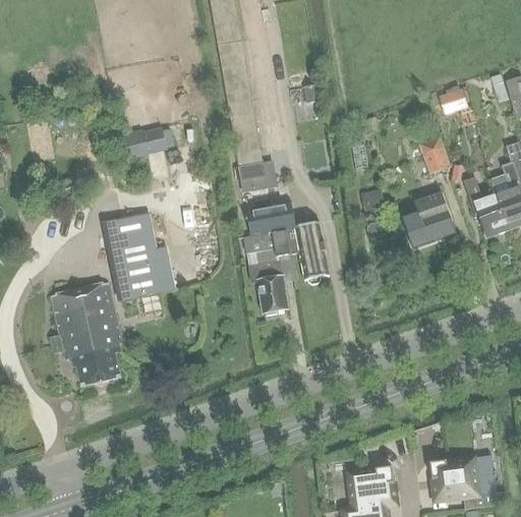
[(238,13),(236,2),(212,6),(214,18),(238,13)]
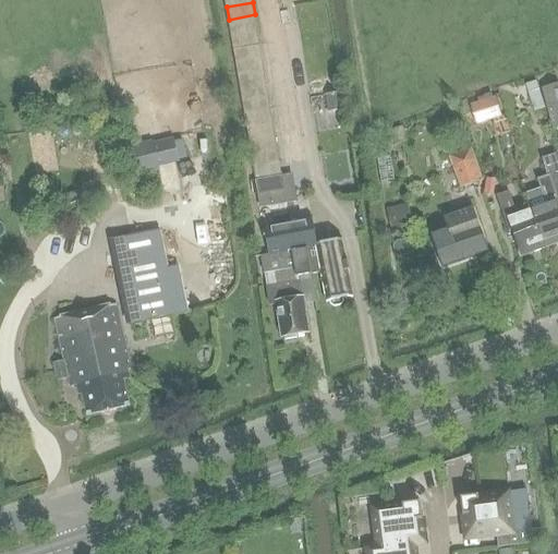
[(231,33),(257,27),(255,14),(229,20),(231,33)]
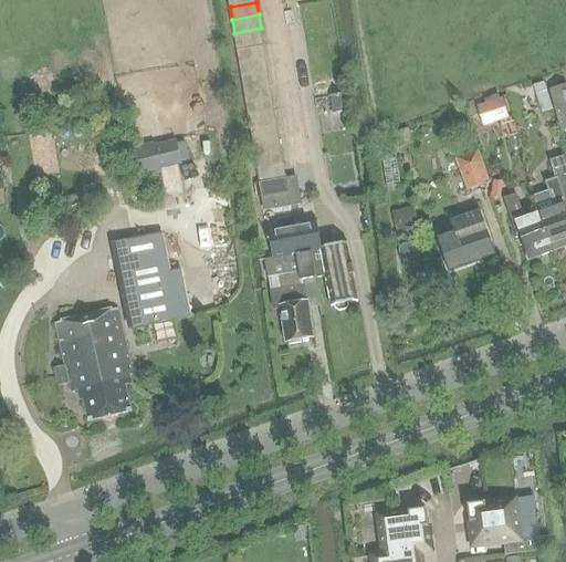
[(263,41),(261,28),(234,33),(237,45),(263,41)]
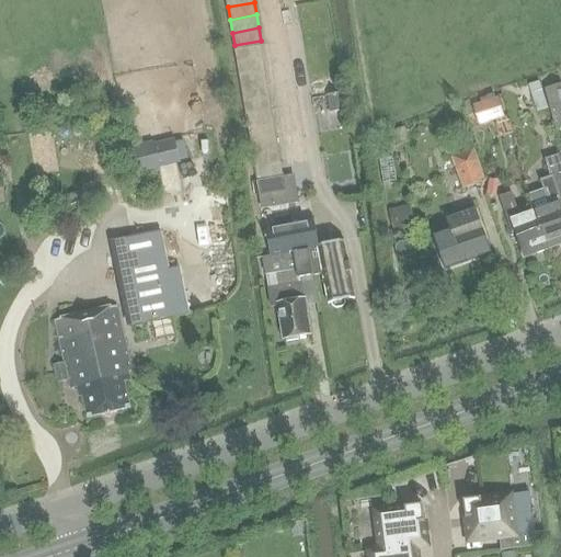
[(237,58),(263,53),(261,41),(235,45),(237,58)]
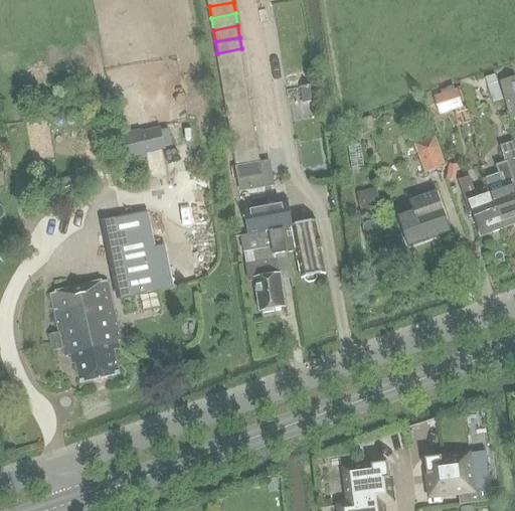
[(243,60),(241,48),(217,53),(219,65),(243,60)]
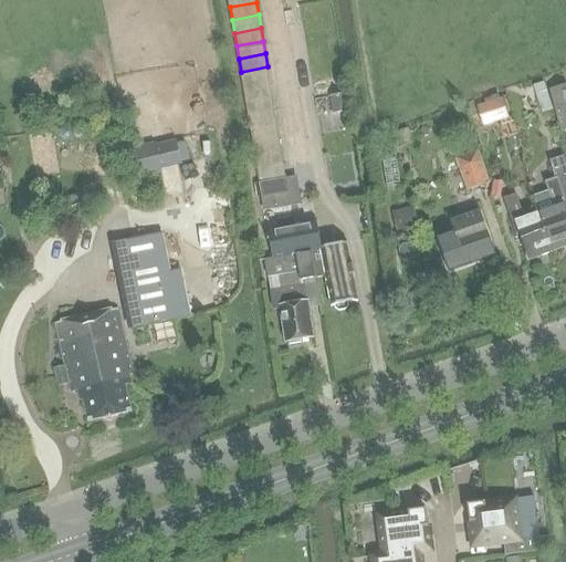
[(243,84),(270,80),(268,66),(241,72),(243,84)]
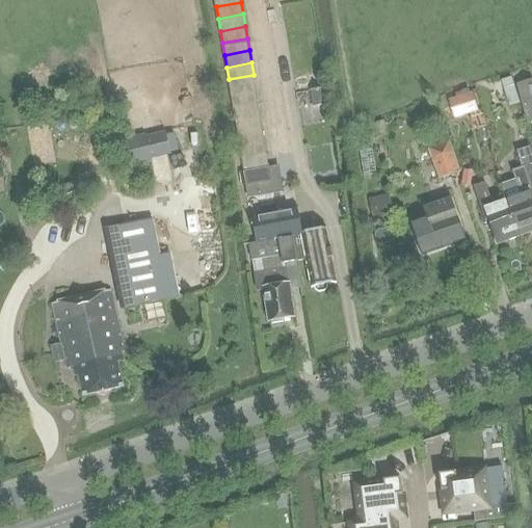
[(510,74),(501,77),(504,89),(514,86),(510,74)]
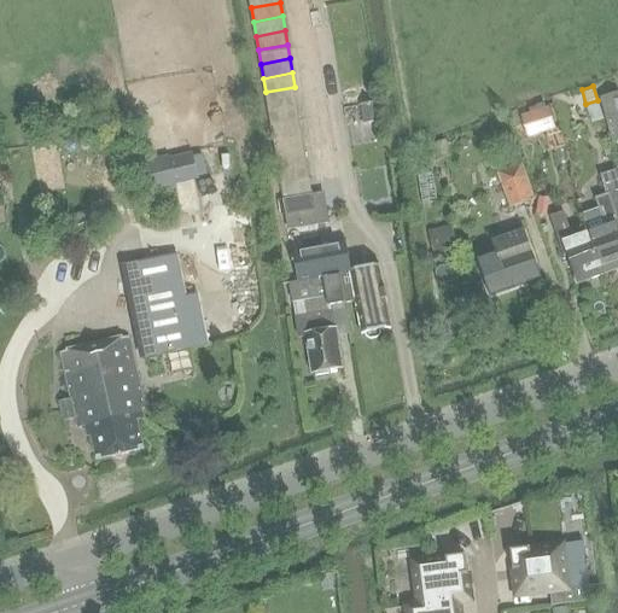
[(297,100),(295,87),(266,92),(268,106),(297,100)]
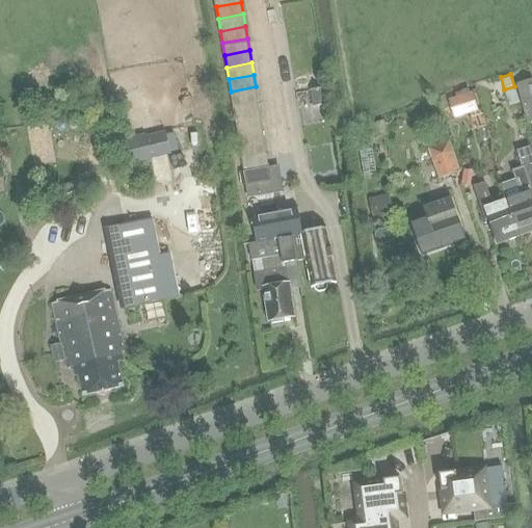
[(531,76),(516,81),(527,120),(531,119),(531,76)]
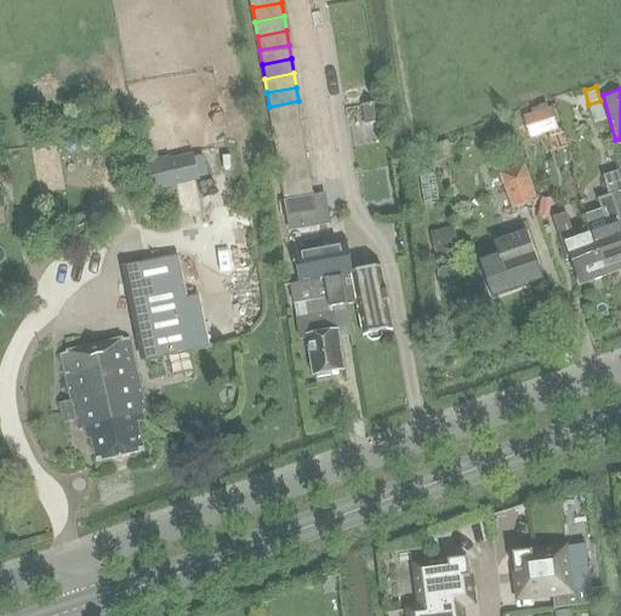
[(379,100),(362,102),(365,123),(382,119),(379,100)]
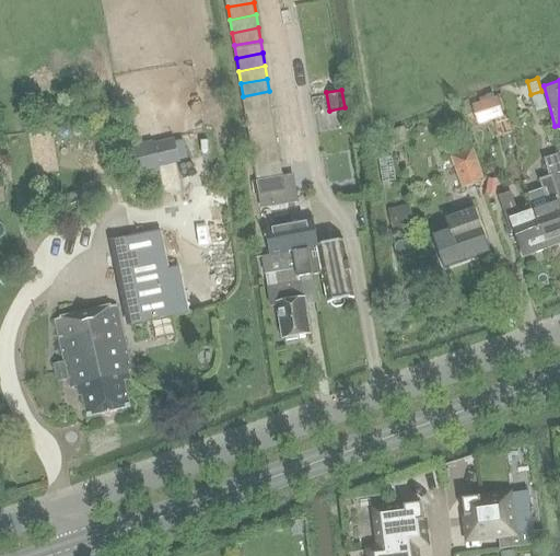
[(245,109),(271,104),(269,91),(243,96),(245,109)]
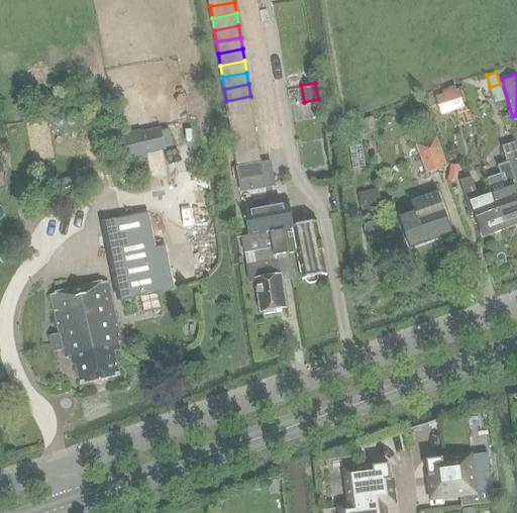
[(458,87),(435,94),(440,111),(463,104),(458,87)]
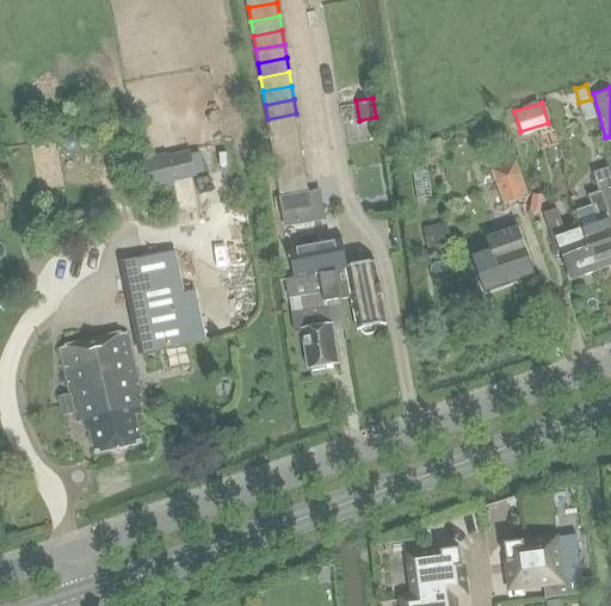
[(298,128),(296,113),(267,119),(270,134),(298,128)]
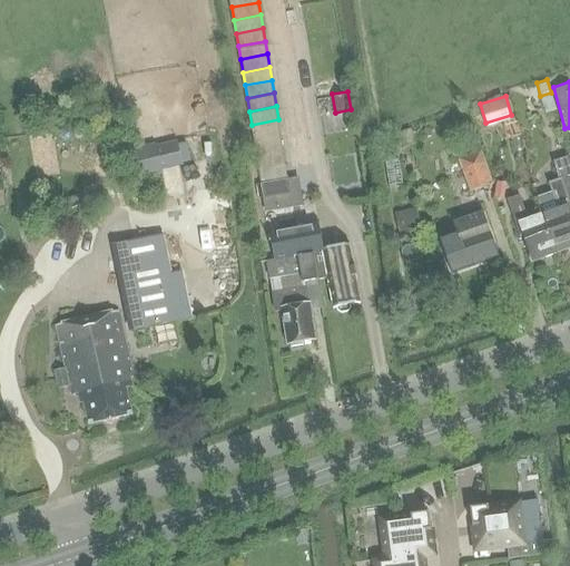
[(254,137),(281,132),(278,119),(252,125),(254,137)]
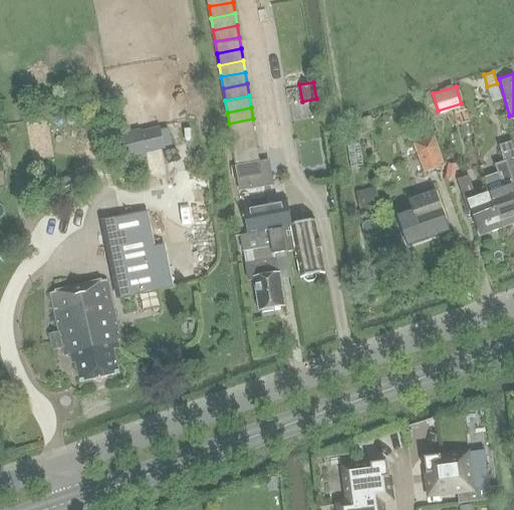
[(255,131),(253,118),(229,123),(231,136),(255,131)]
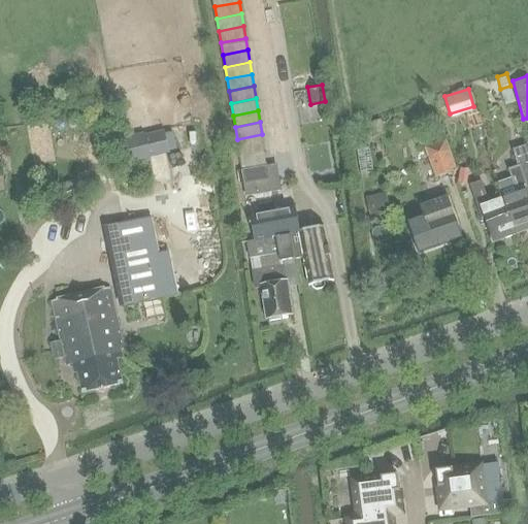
[(460,165),(446,123),(421,131),(436,173),(460,165)]
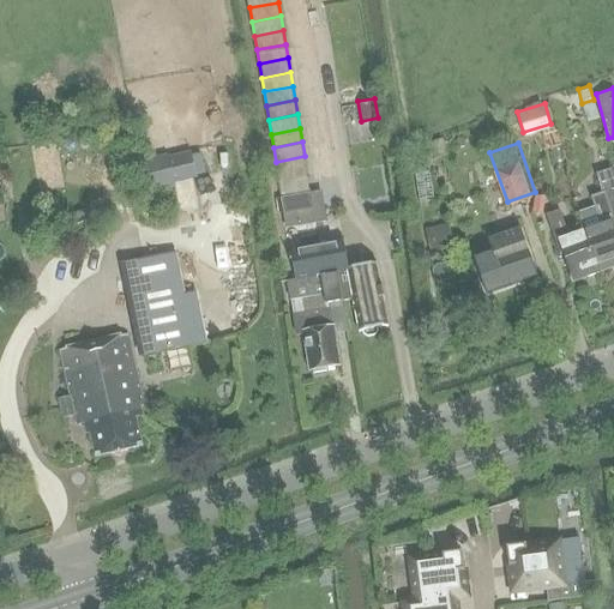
[(200,150),(167,157),(172,179),(205,172),(200,150)]
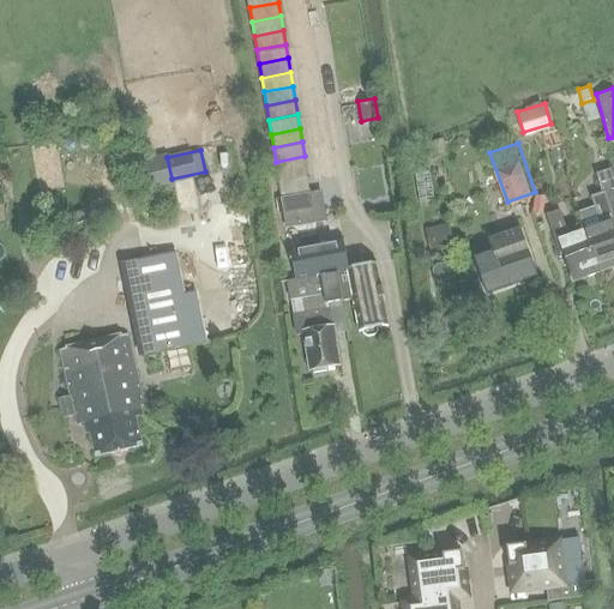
[(278,176),(307,170),(305,156),(276,162),(278,176)]
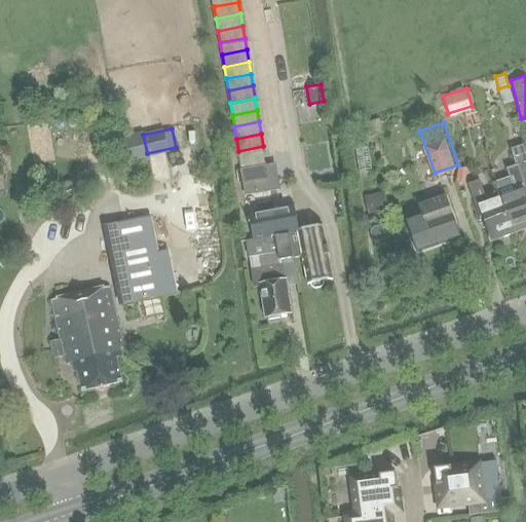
[(509,175),(495,180),(500,194),(513,227),(525,222),(525,185),(525,184),(525,149),(524,142),(510,147),(516,163),(506,166),(509,175)]
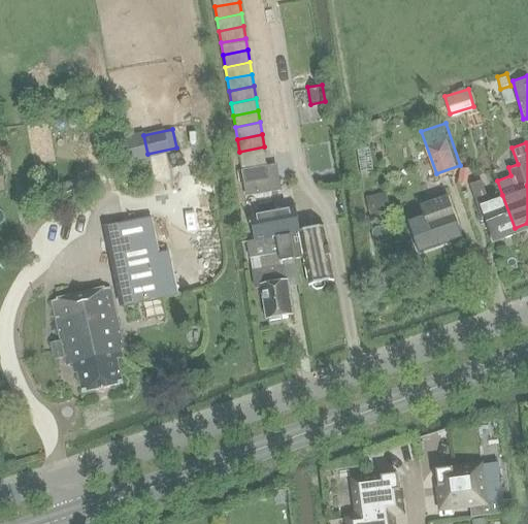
[(266,159),(264,146),(239,152),(241,163),(266,159)]
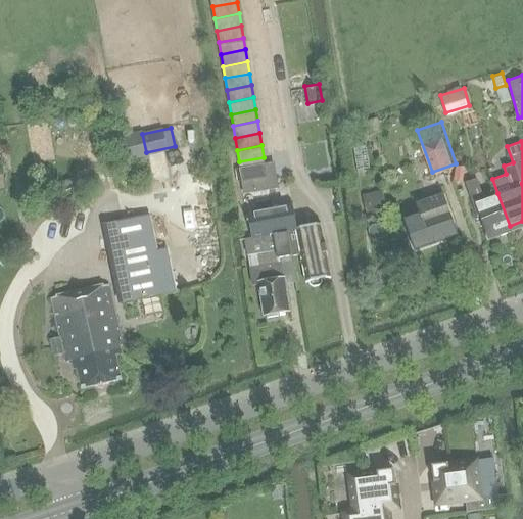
[(476,177),(465,181),(472,202),(474,201),(486,235),(510,226),(497,193),(484,198),(476,177)]
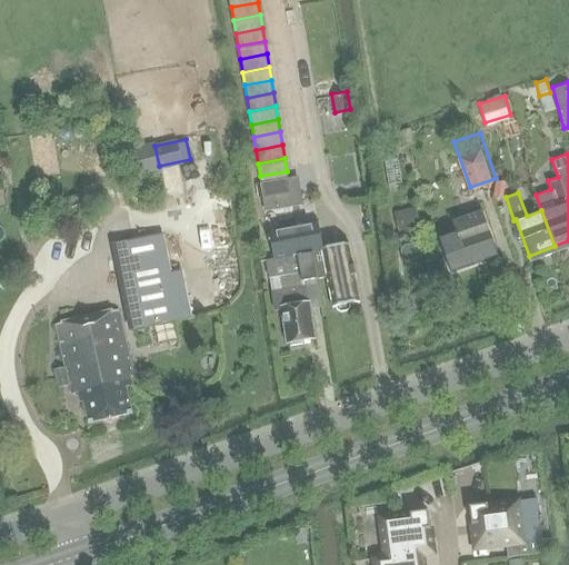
[(69,201),(62,206),(66,214),(73,210),(69,201)]
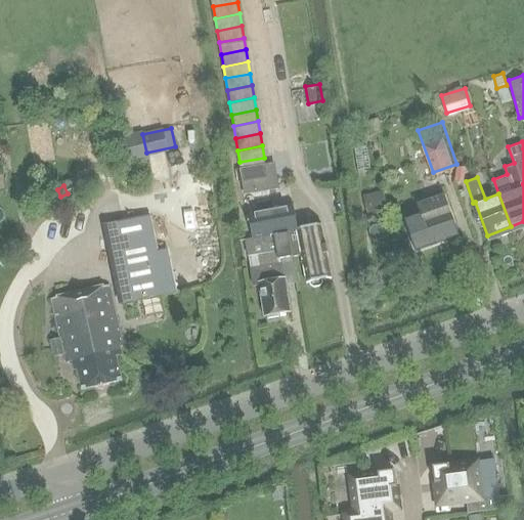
[(388,209),(383,188),(363,192),(367,213),(388,209)]
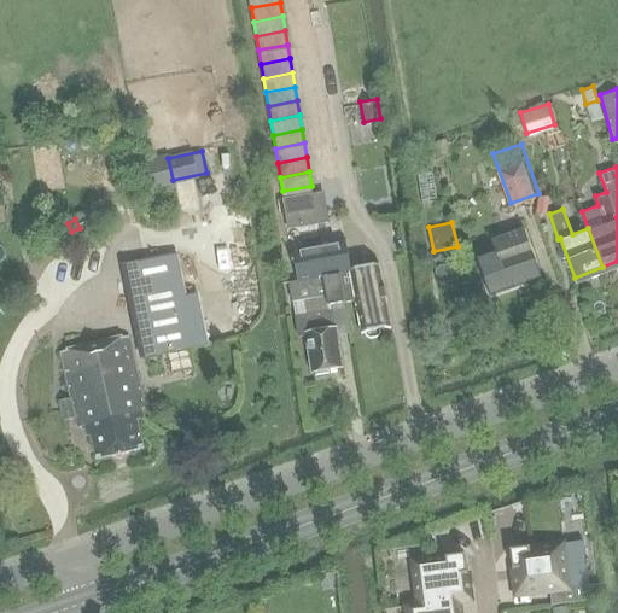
[(497,249),(477,256),(489,292),(538,274),(525,234),(496,244),(497,249)]
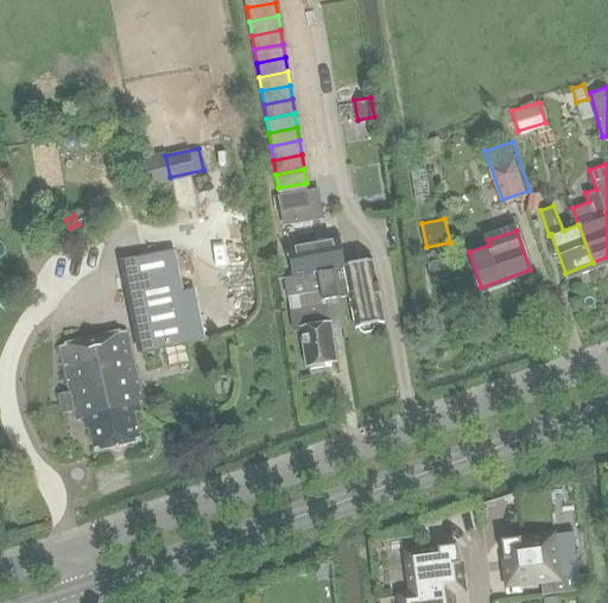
[(287,243),(293,274),(335,266),(335,270),(340,296),(349,293),(355,325),(359,324),(360,329),(363,331),(371,330),(373,327),(373,322),(384,319),(372,256),(344,262),(339,233),(316,237),(287,243)]
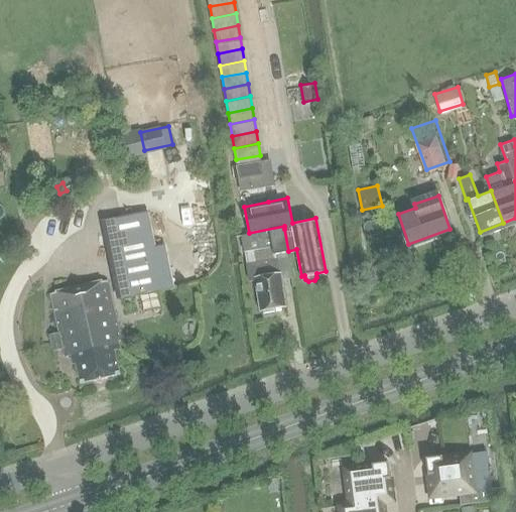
[(105,221),(121,296),(160,288),(144,213),(105,221)]
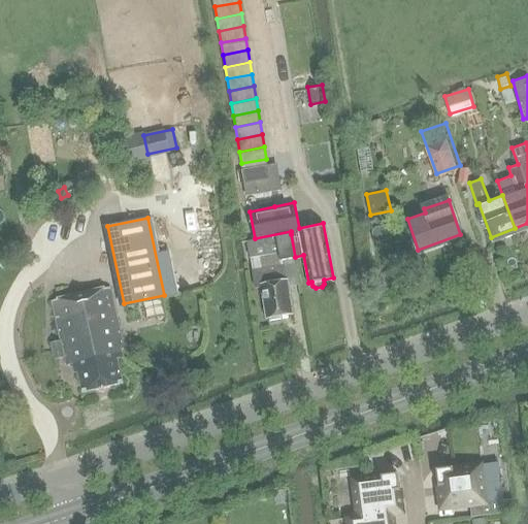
[(291,234),(246,240),(252,268),(255,286),(261,285),(266,316),(292,312),(287,285),(299,283),(295,257),(291,234)]
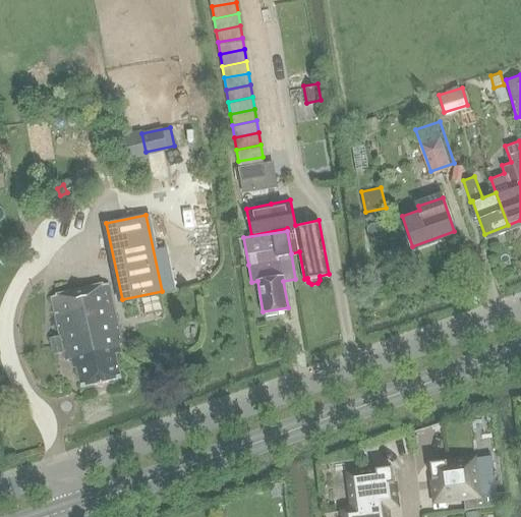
[(121,351),(120,343),(123,342),(109,282),(51,294),(60,334),(51,337),(53,351),(64,349),(66,357),(72,356),(74,364),(76,364),(81,385),(120,376),(114,352),(121,351)]
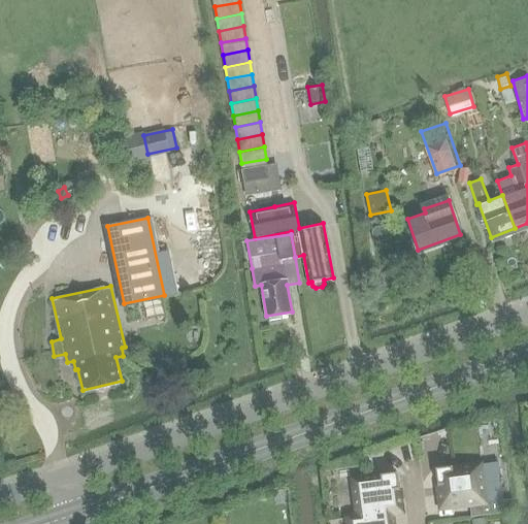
[(498,460),(435,468),(440,506),(469,502),(471,515),(513,510),(512,497),(502,498),(498,460)]
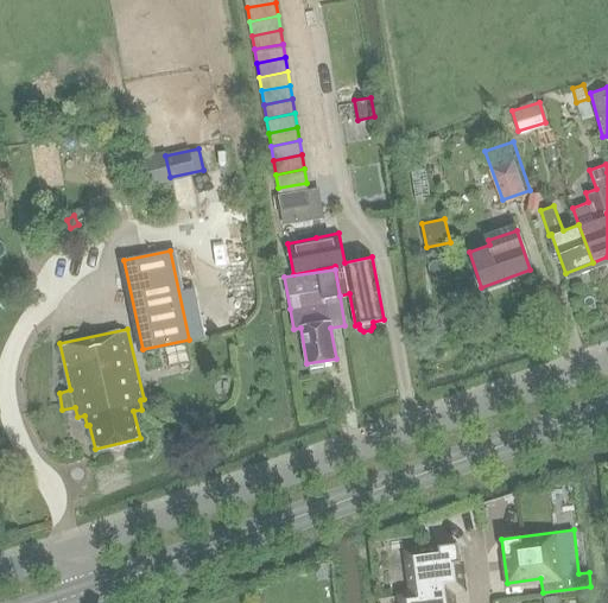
[(399,594),(399,595),(462,586),(457,544),(406,550),(411,592),(399,594)]
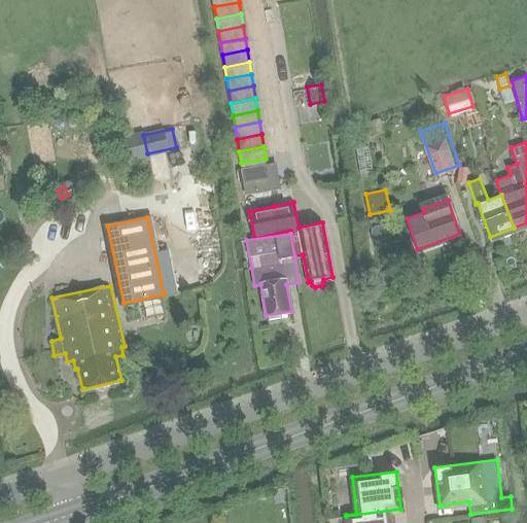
[(391,522),(390,511),(400,510),(400,509),(346,516),(347,522),(391,522)]
